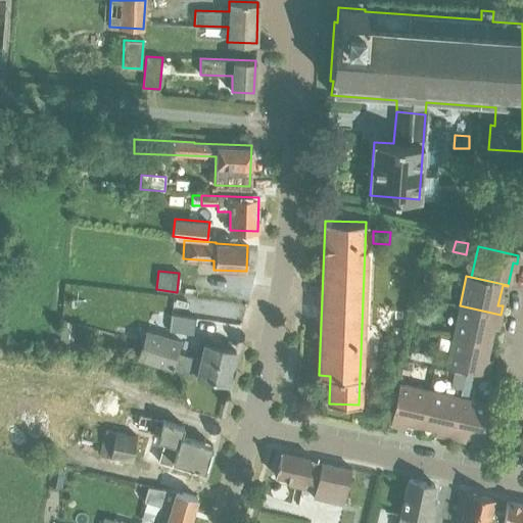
[(93,298),(110,297),(110,288),(92,288),(93,298)]
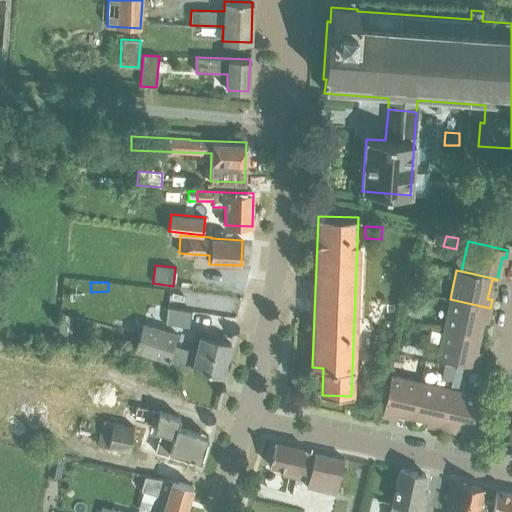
[(450,299),(444,328),(479,336),(484,316),(488,316),(490,308),(450,299)]
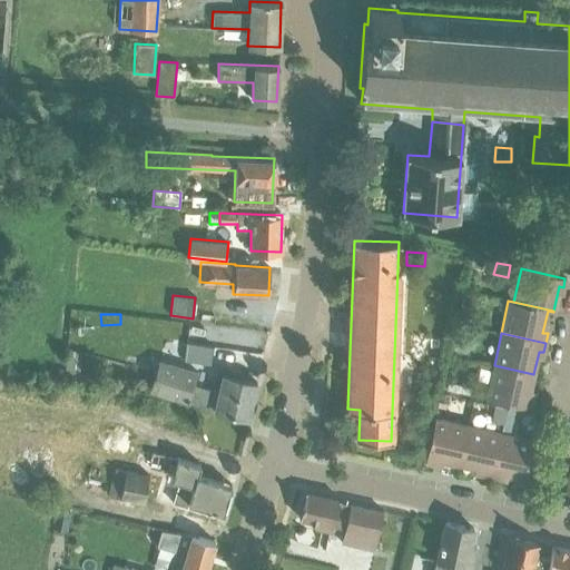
[(213,346),(187,343),(184,360),(210,364),(213,346)]
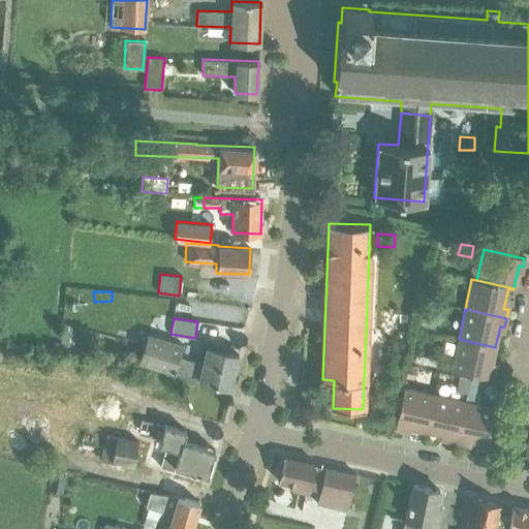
[(63,325),(61,347),(74,348),(76,327),(63,325)]
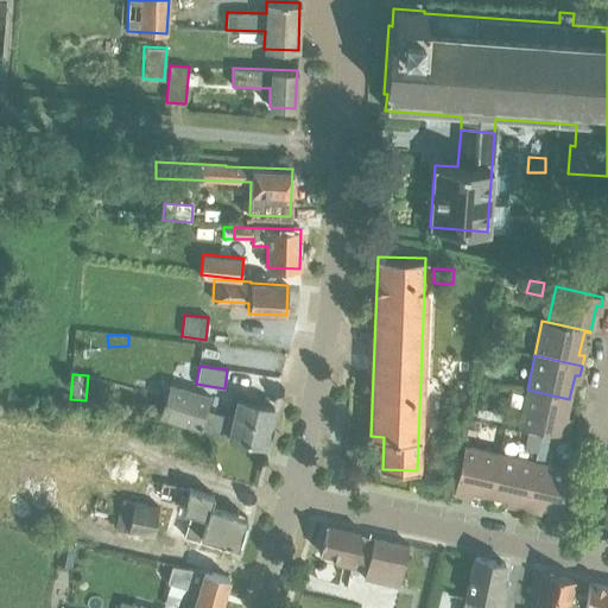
[(240,393),(234,419),(206,411),(209,397),(169,384),(159,415),(229,436),(229,437),(264,445),(273,406),(254,401),(255,397),(240,393)]
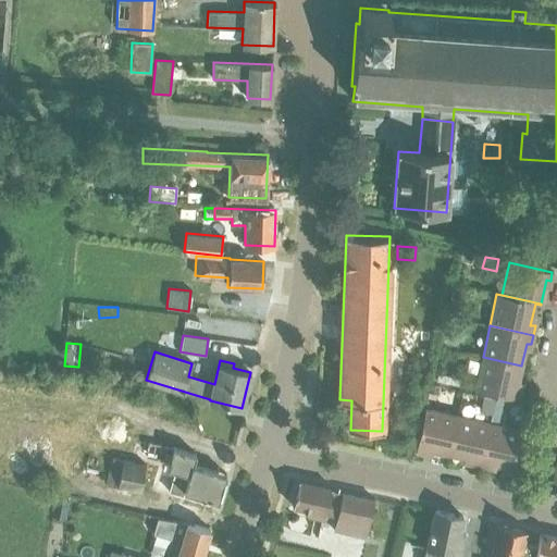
[(521,366),(483,357),(475,390),(519,399),(521,391),(516,390),(521,366)]
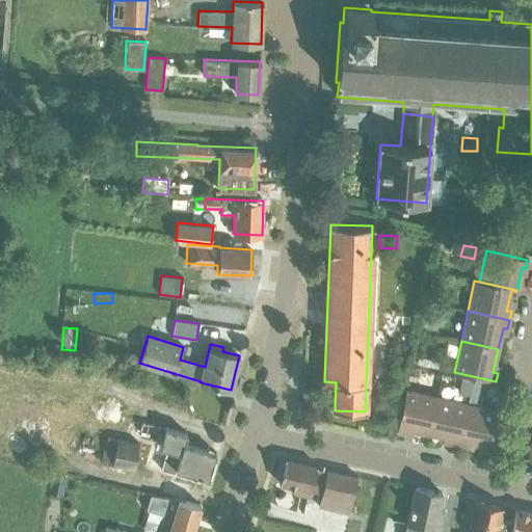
[(461,377),(458,393),(469,395),(472,380),(461,377)]
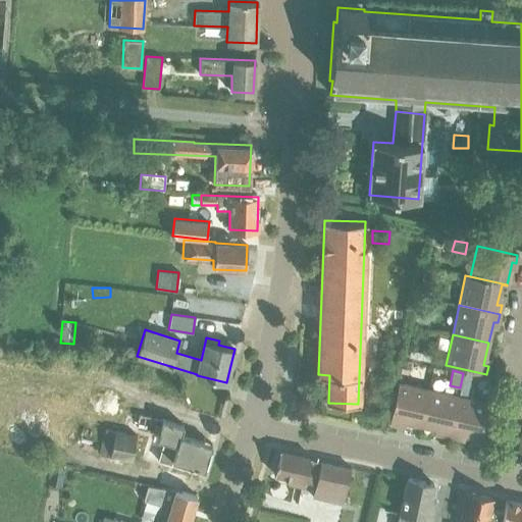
[(421,426),(428,389),(398,383),(389,424),(398,426),(399,421),(421,426)]
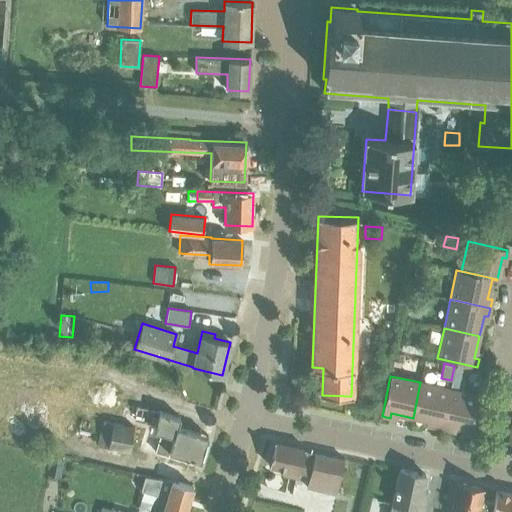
[(449,388),(420,382),(413,418),(433,422),(432,427),(441,429),(449,388)]
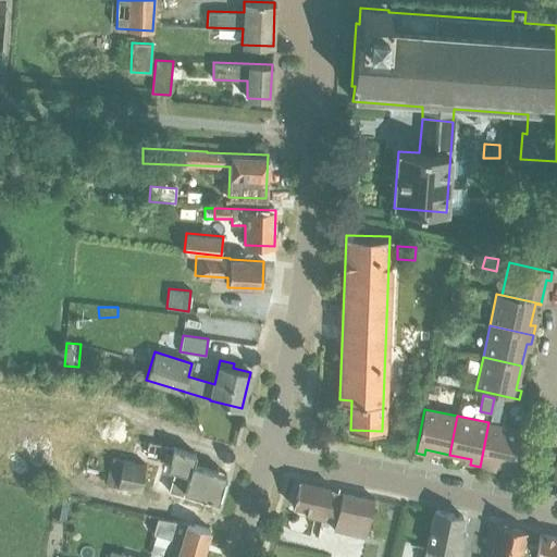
[(489,422),(480,467),(489,468),(490,463),(512,468),(521,429),(489,422)]
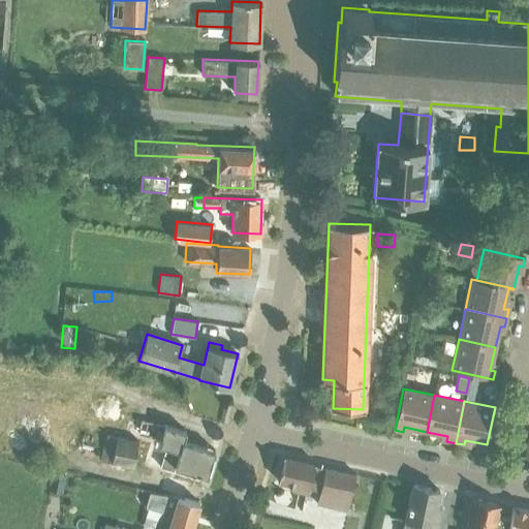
[(192,446),(194,436),(172,430),(160,472),(213,486),(221,454),(192,446)]
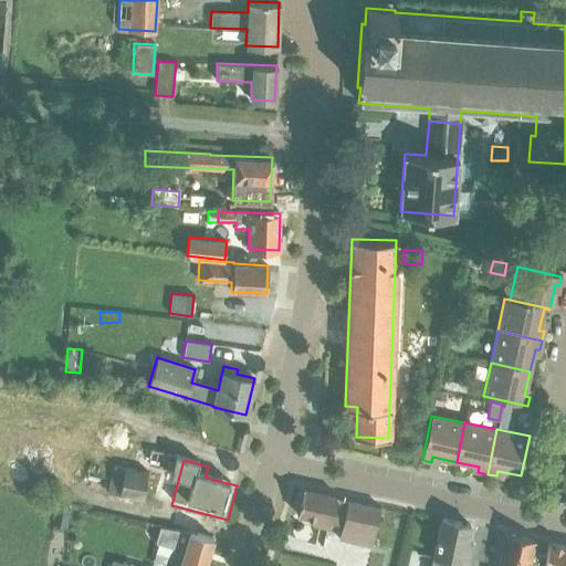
[(175,494),(178,464),(150,461),(149,472),(114,470),(112,500),(157,503),(158,492),(175,494)]
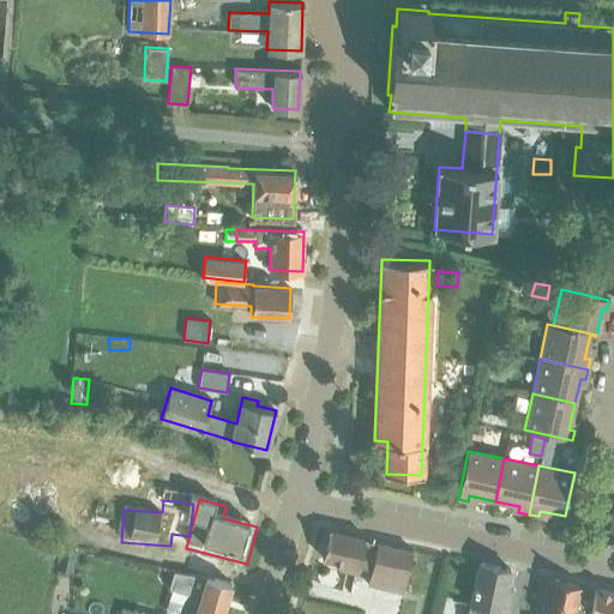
[(112,539),(116,522),(101,517),(97,535),(112,539)]
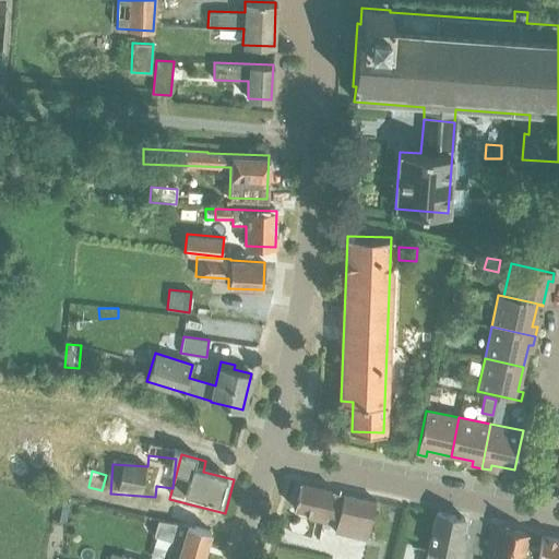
[(298,483),(293,507),(309,511),(308,515),(325,520),(326,515),(337,518),(335,532),(367,538),(376,500),(344,494),(333,491),(333,489),(333,488),(298,482),(298,483)]
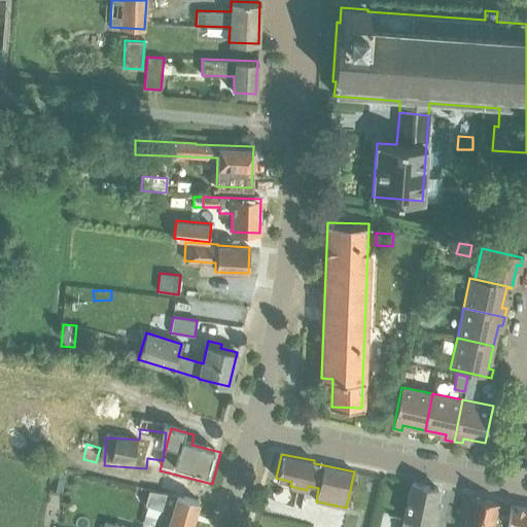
[(50,471),(48,487),(62,490),(65,473),(50,471)]
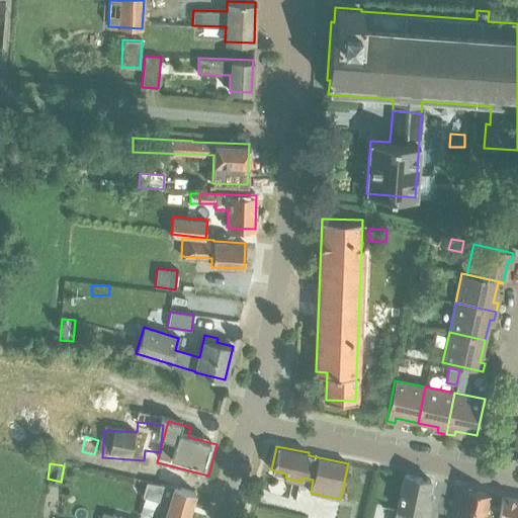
[(184,473),(158,465),(157,470),(160,471),(158,480),(180,486),(184,473)]
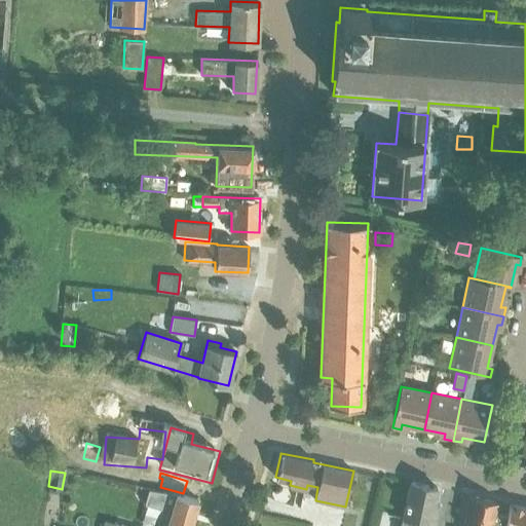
[(403,517),(400,525),(435,525),(440,504),(433,503),(437,488),(437,487),(410,481),(410,482),(403,517)]
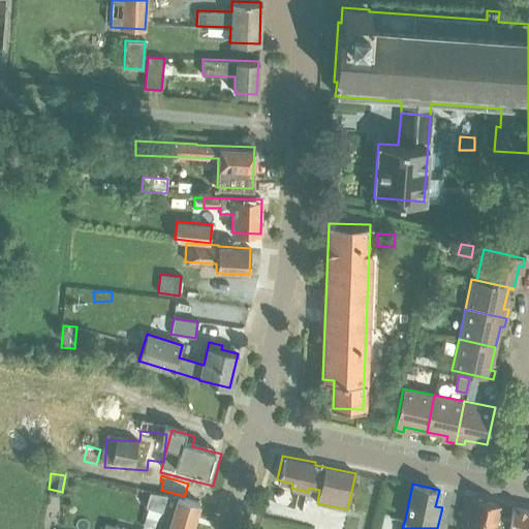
[(190,528),(199,502),(177,496),(149,491),(145,506),(162,511),(156,528),(190,528)]
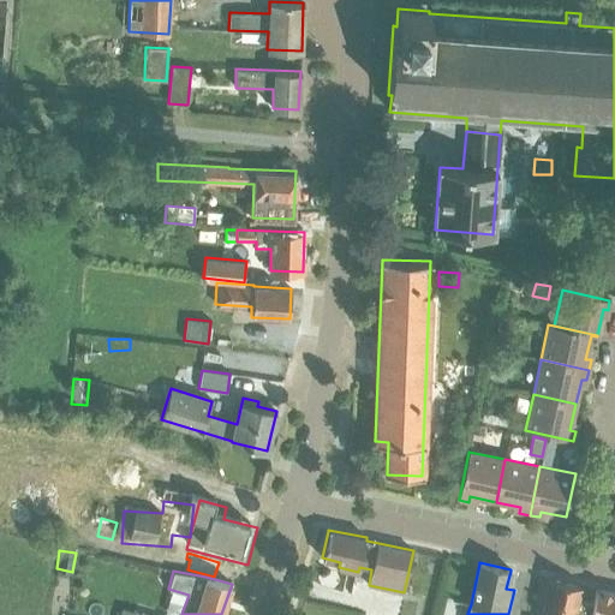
[(589,614),(592,604),(577,601),(580,586),(580,585),(549,578),(549,579),(539,614),(589,614)]
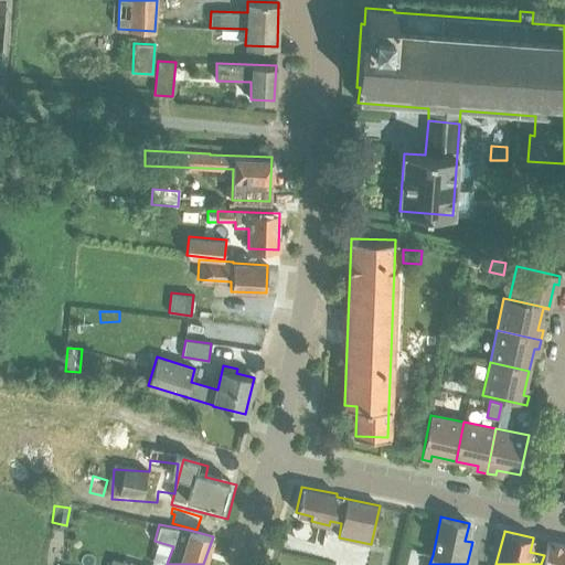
[(541,564),(564,564),(564,544),(547,541),(547,542),(544,555),(541,564)]
